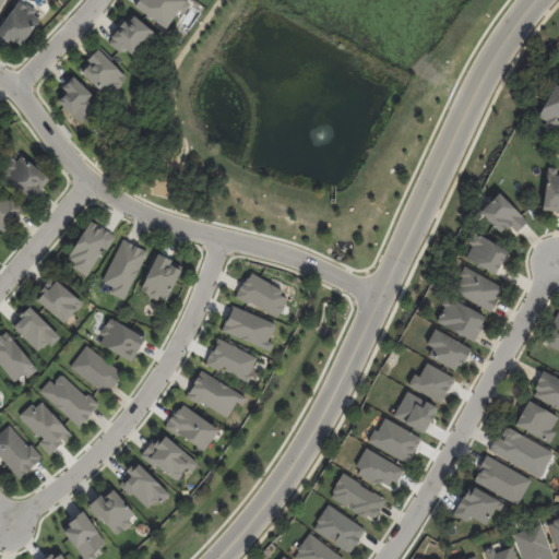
[(138,0),(133,6),(165,28),(179,10),(183,13),(190,4),(185,0),(138,0)]
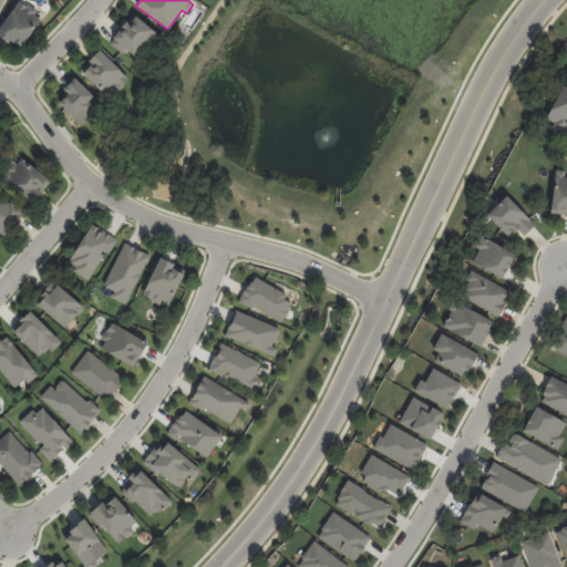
[(37,11),(34,16),(42,20),(23,48),(12,41),(10,44),(0,37),(0,32),(20,2),(27,7),(29,4),(38,11),(37,11)]
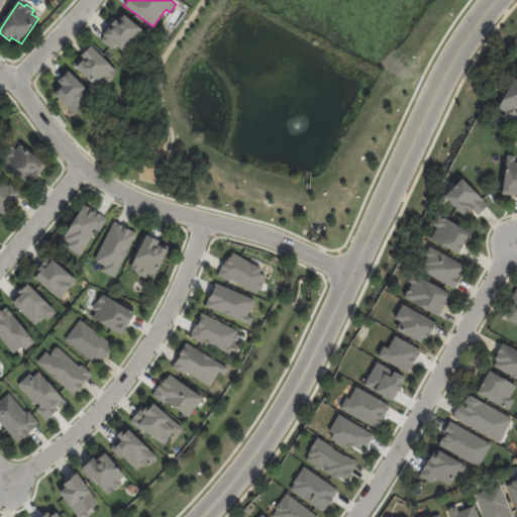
[(123,53),(142,31),(121,12),(98,38),(111,49),(115,45),(123,53)]
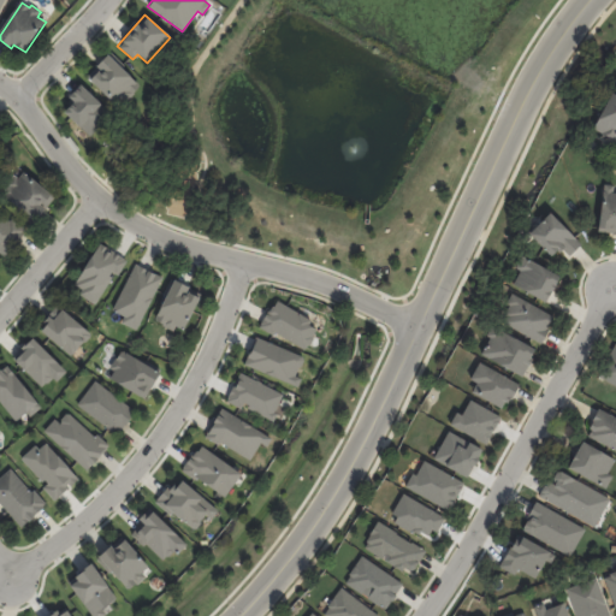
[(123,70),(140,86),(140,87),(141,88),(135,94),(136,95),(122,110),(88,77),(90,75),(90,73),(98,66),(99,66),(110,55),(123,70)]
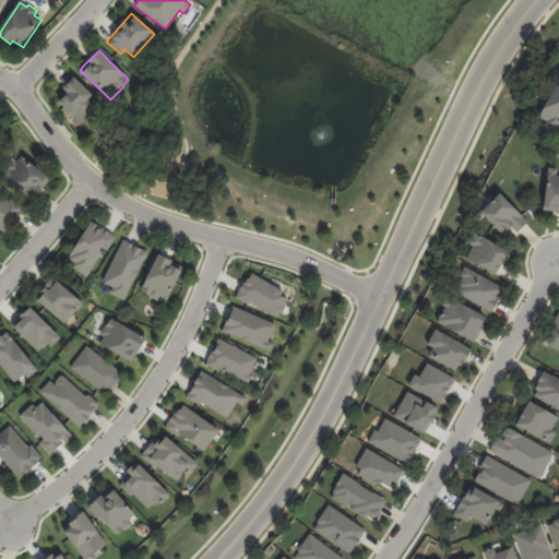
[(103,105),(83,125),(74,117),(60,104),(69,94),(64,90),(75,78),(103,105)]
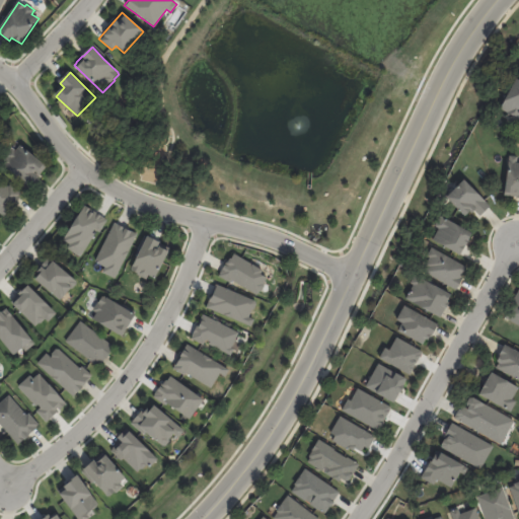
[(518,117),(501,107),(518,75),(518,117)]
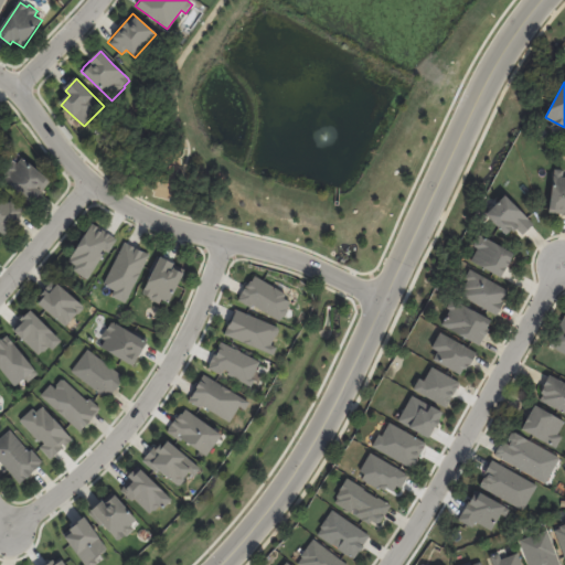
[(72,140),(70,141),(61,128),(65,126),(74,138),(72,140)]
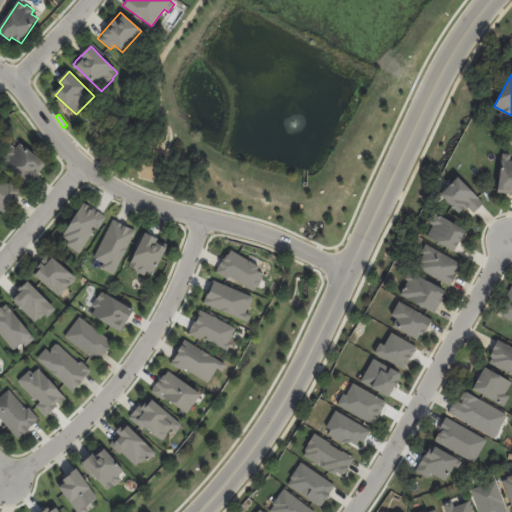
[(43,160),(42,161),(46,164),(30,183),(2,159),(7,152),(6,152),(11,145),(15,148),(20,141),(43,160)]
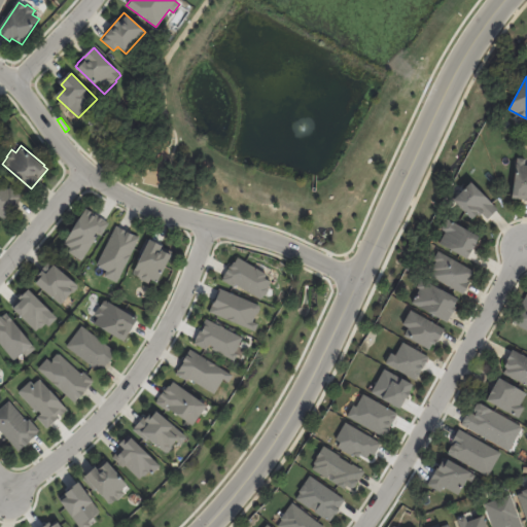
[(526,163),(526,198),(513,197),(519,156),(526,157),(526,163)]
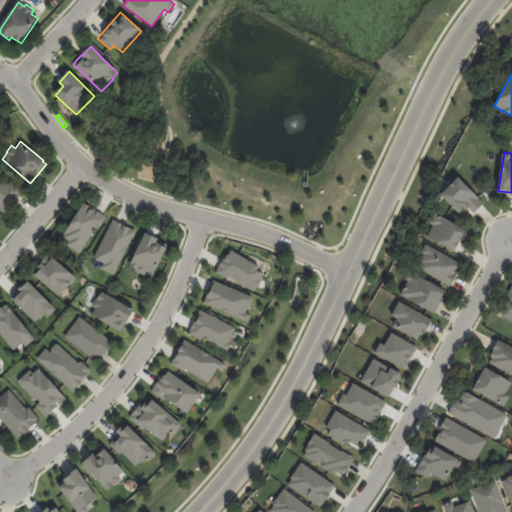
[(19,194),(12,202),(13,202),(10,206),(9,206),(4,212),(0,208),(0,176),(8,183),(9,183),(10,181),(22,190),(19,194)]
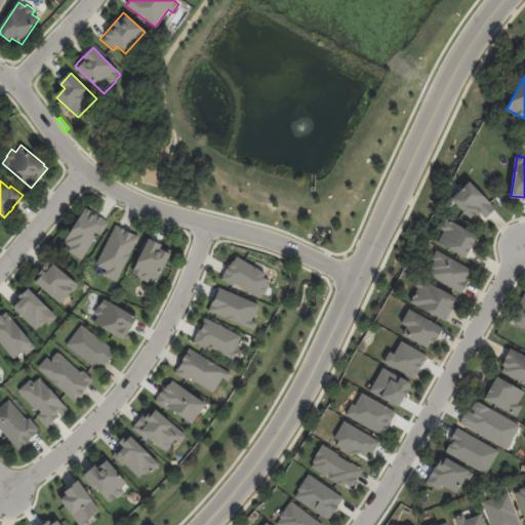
[(495,209),(485,219),(480,214),(477,216),(475,214),(472,218),(452,199),(470,182),(493,205),(492,205),(495,209)]
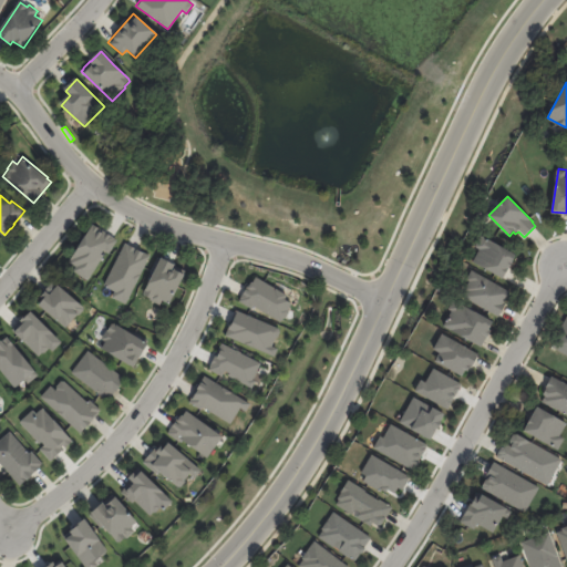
[(107,254),(116,238),(89,224),(66,267),(89,279),(103,251),(107,254)]
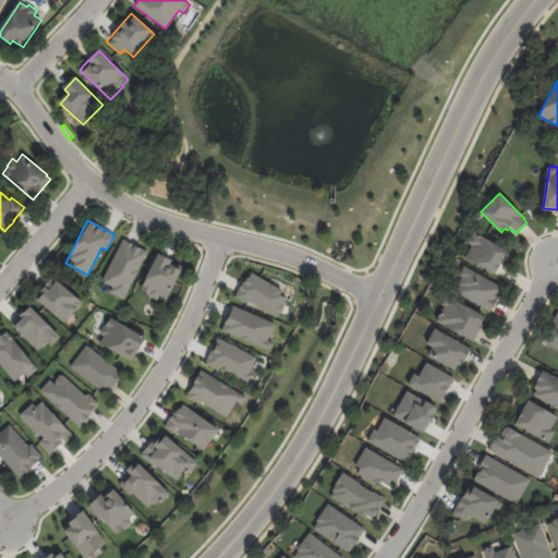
[(504,263),(502,263),(497,274),(466,257),(473,245),(469,243),(474,231),(510,250),(504,263)]
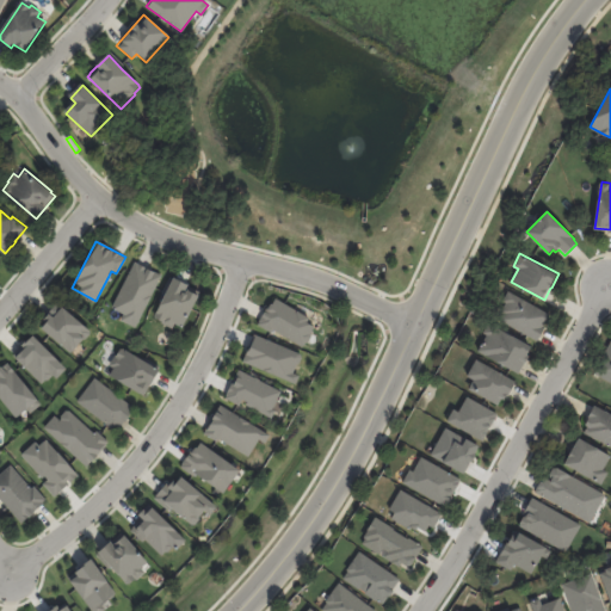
[(119,320),(136,327),(160,275),(133,261),(111,308),(123,313),(119,320)]
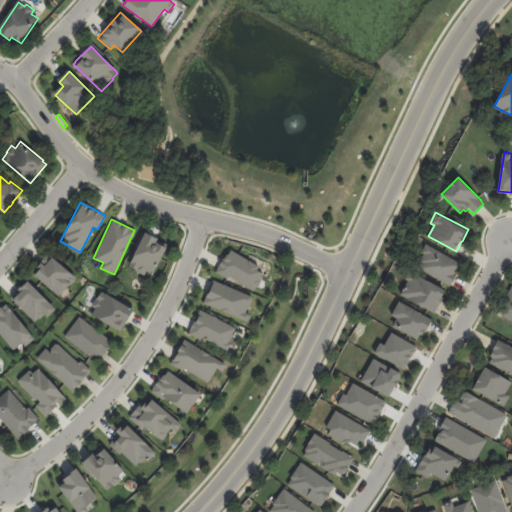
[(150,232),(159,236),(158,238),(169,243),(168,245),(158,266),(157,266),(154,272),(148,269),(145,274),(137,269),(137,268),(130,264),(147,230),(150,232)]
